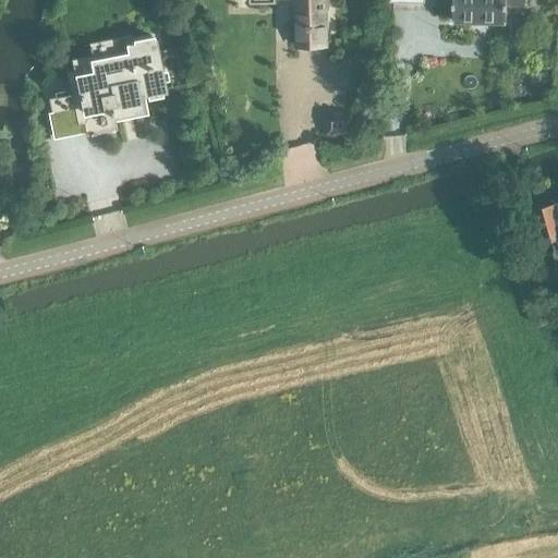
[(298,0),(299,45),(326,45),(325,0),(251,0),(251,2),(276,2),(276,0),(298,0)]
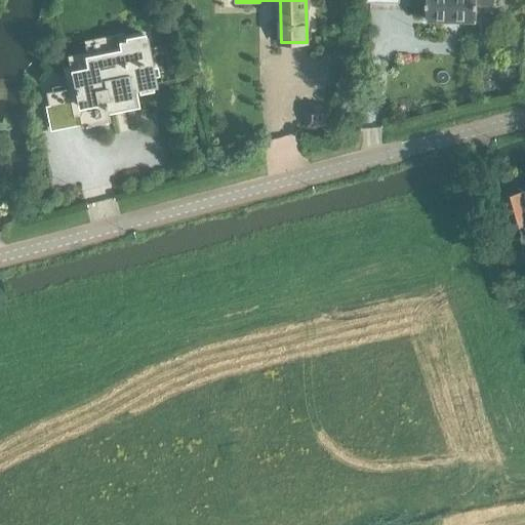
[(408,0),(409,3),(410,3),(427,3),(427,21),(428,21),(428,19),(476,21),(476,22),(477,22),(477,4),(495,4),(495,5),(496,5),(495,0),(408,0)]
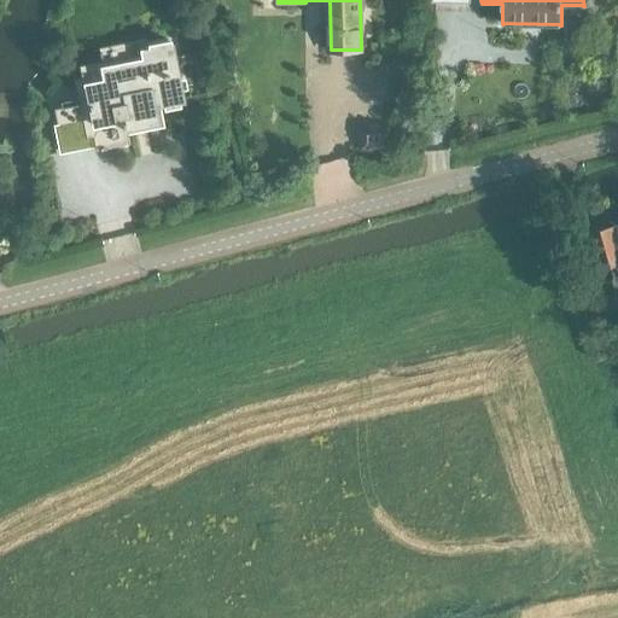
[(104,81),(82,85),(88,117),(93,117),(99,146),(99,147),(100,150),(105,149),(129,144),(127,129),(158,123),(155,108),(185,101),(184,98),(175,56),(173,41),(145,47),(141,47),(144,59),(101,68),(104,81)]
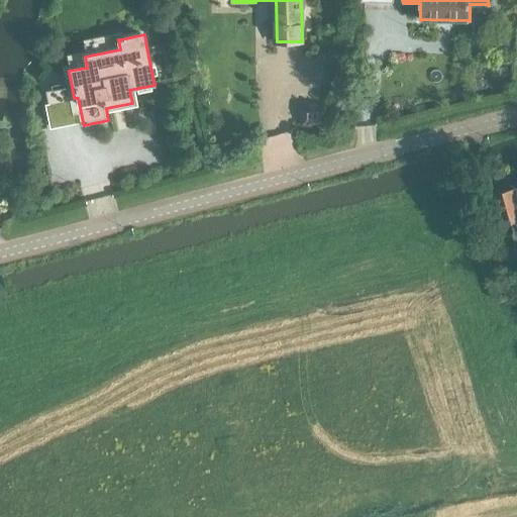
[(66,82),(65,82),(64,82),(49,85),(50,90),(44,91),(47,104),(70,99),(66,82)]
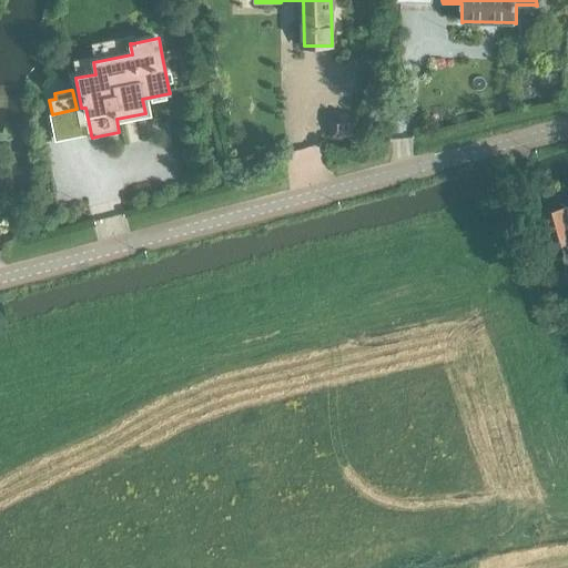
[(333,115),(332,138),(354,138),(355,115),(333,115)]
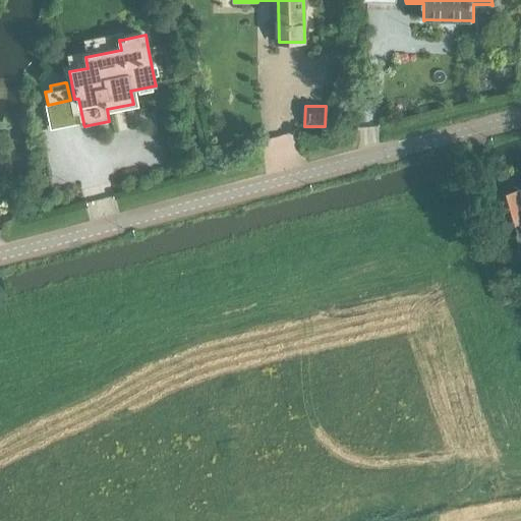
[(503,227),(515,224),(516,224),(519,236),(517,236),(520,251),(520,188),(495,194),(503,227)]
